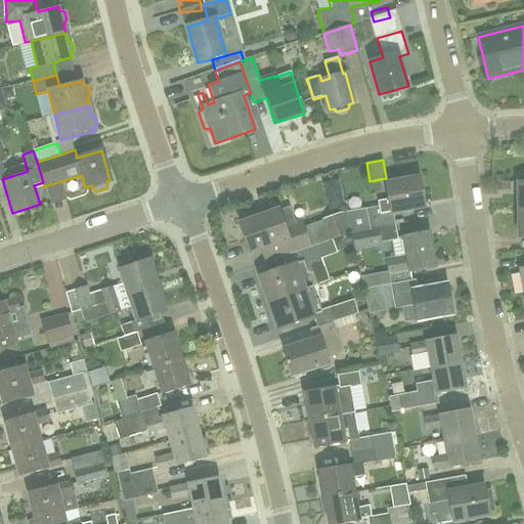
[(390,212),(424,206),(419,177),(385,183),(388,199),(377,201),(379,214),(390,212)]
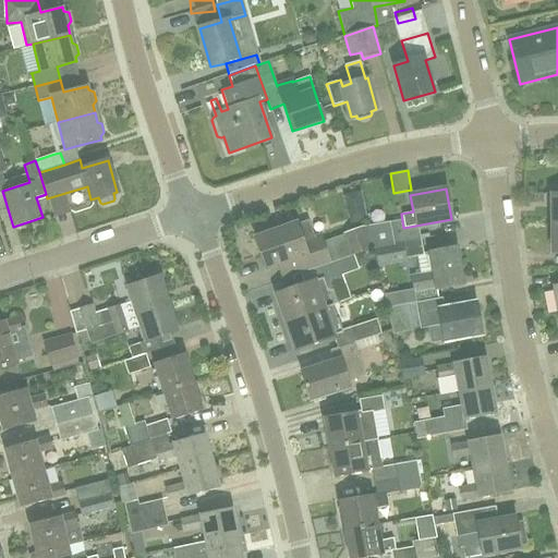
[(351,223),(367,220),(362,193),(344,196),(351,223)]
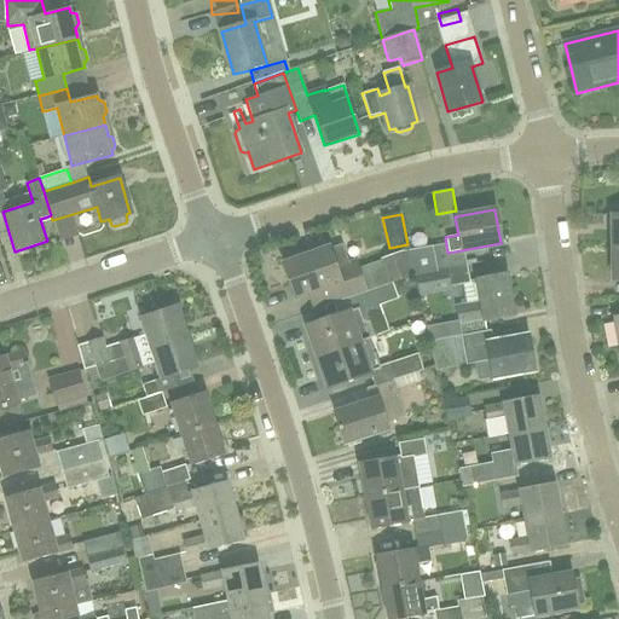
[(316,310),(363,294),(392,284),(412,277),(412,276),(416,276),(415,275),(411,250),(404,252),(404,250),(357,268),(354,262),(348,265),(341,244),(284,265),(296,298),(310,293),(316,310)]
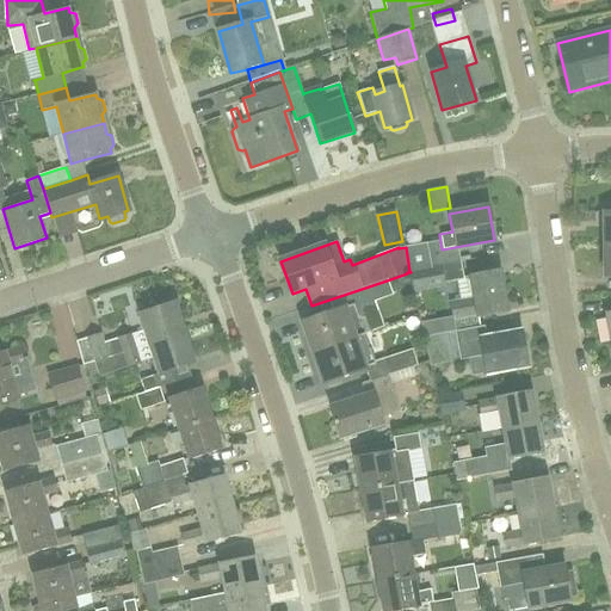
[(460,267),(488,261),(486,246),(457,252),(460,267)]
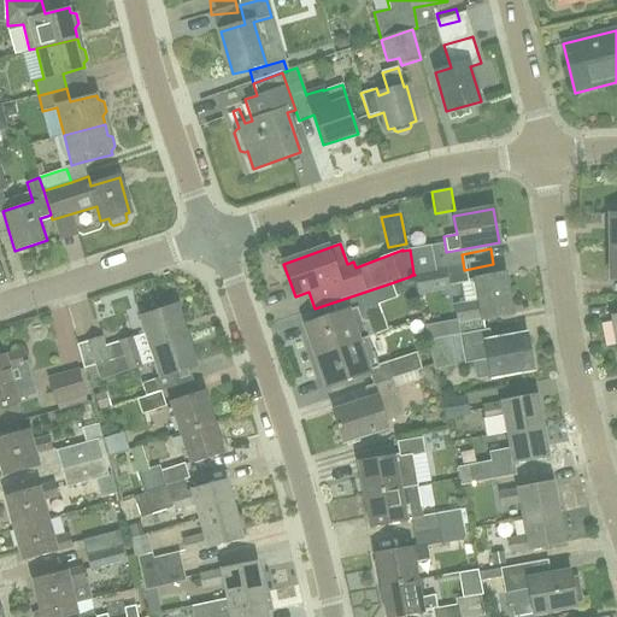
[(413,274),(415,275),(418,295),(450,289),(448,287),(446,268),(434,270),(413,274)]
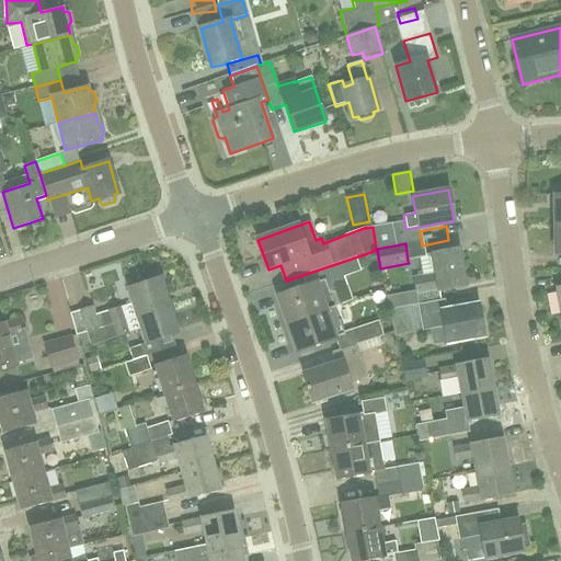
[(416,294),(418,300),(418,305),(441,300),(439,290),(466,285),(459,249),(433,253),(436,274),(414,278),(418,293),(416,294)]
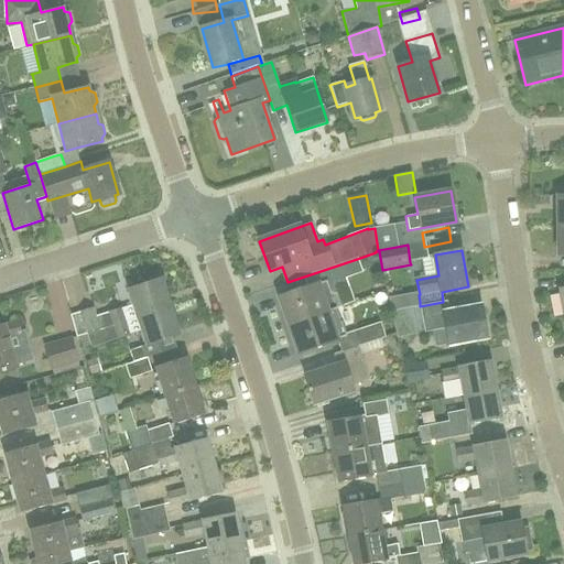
[(362,273),(357,259),(331,268),(335,282),(362,273)]
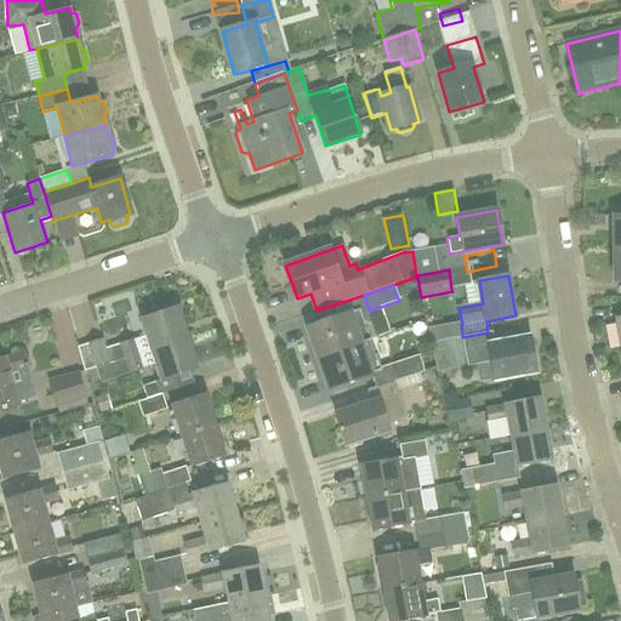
[(152,349),(186,339),(176,308),(142,319),(147,335),(152,349)]
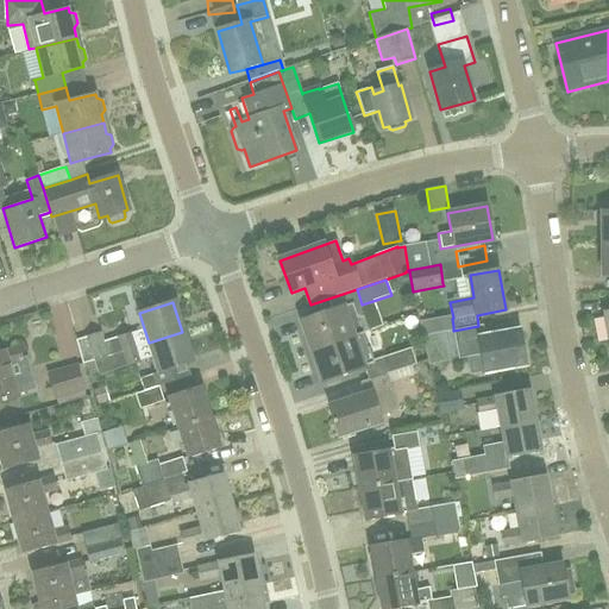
[(309,351),(362,334),(351,305),(300,324),(309,351)]
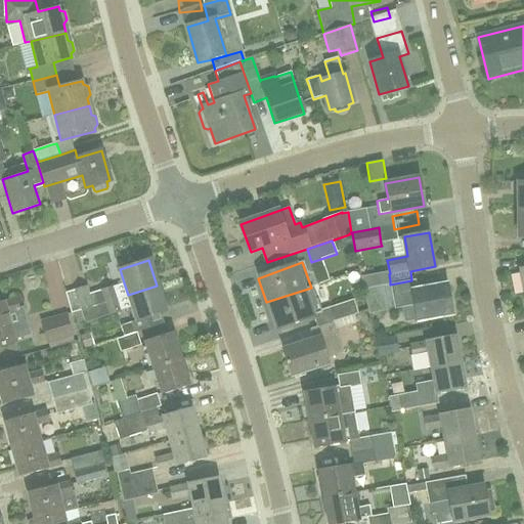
[(416,280),(411,280),(390,285),(390,280),(362,286),(363,290),(368,314),(387,311),(395,309),(395,310),(416,306),(419,320),(452,313),(447,285),(417,290),(416,280)]
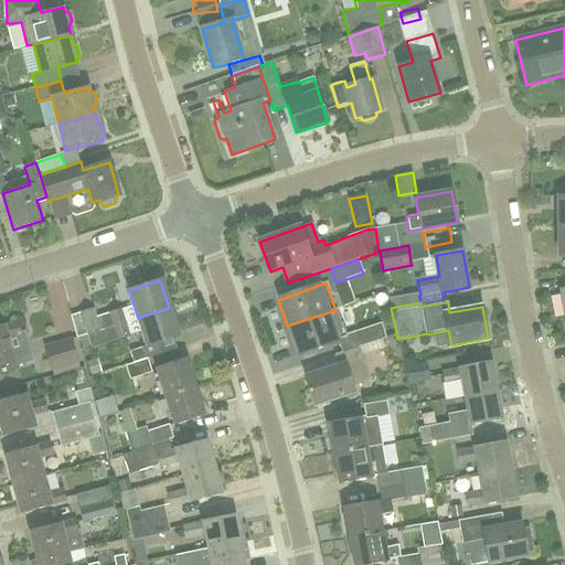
[(107,312),(108,312),(96,317),(93,307),(80,310),(80,311),(72,313),(78,337),(86,334),(126,321),(121,309),(121,308),(107,312)]
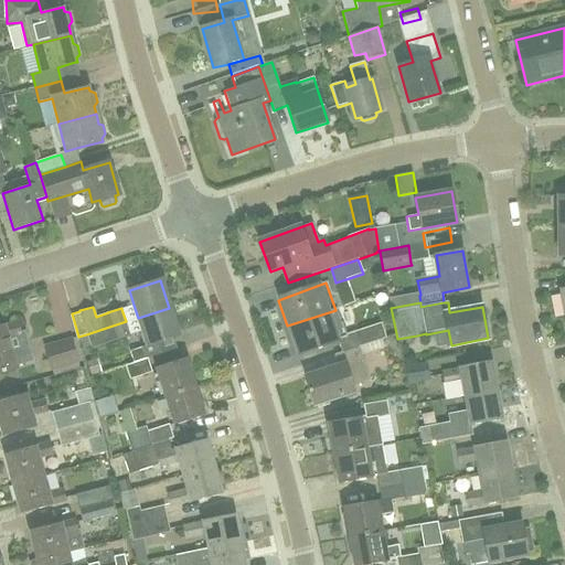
[(126,321),(86,334),(91,348),(91,349),(116,340),(116,341),(142,331),(147,345),(144,347),(141,348),(130,351),(134,363),(125,365),(125,366),(148,360),(147,359),(174,350),(171,338),(178,336),(169,308),(138,318),(126,321)]
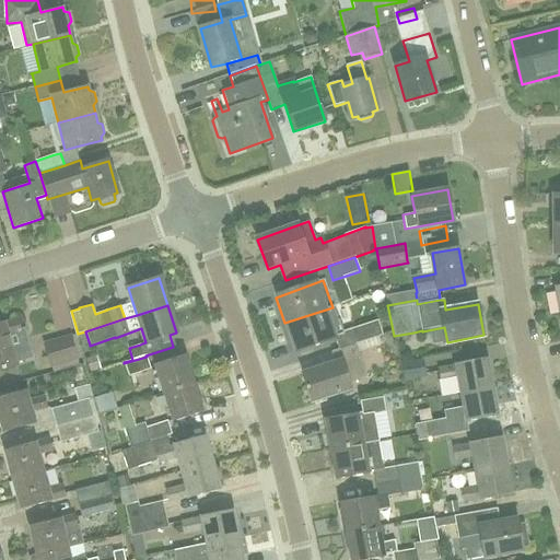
[(377,321),(341,333),(333,307),(284,323),(294,352),(334,338),(338,350),(357,345),(378,338),(377,337),(383,335),(377,321)]
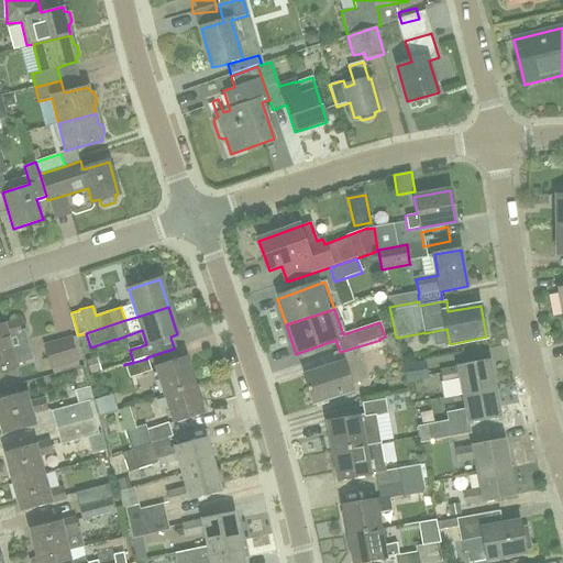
[(8,334),(20,331),(17,320),(0,324),(0,372),(18,368),(17,364),(33,360),(29,345),(12,350),(8,334)]
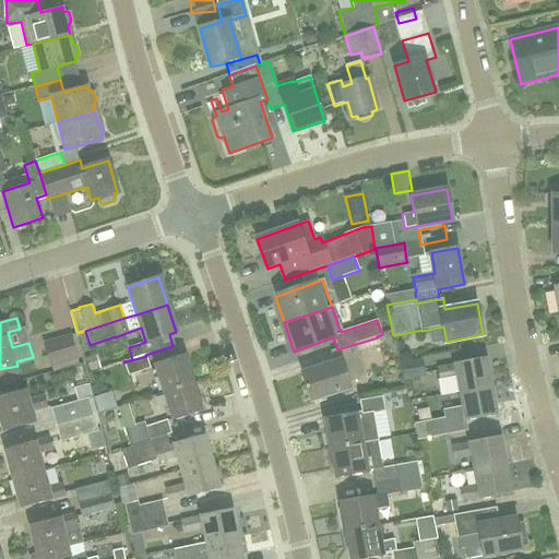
[(71,334),(43,343),(50,368),(51,368),(52,371),(79,364),(78,360),(79,360),(71,334)]
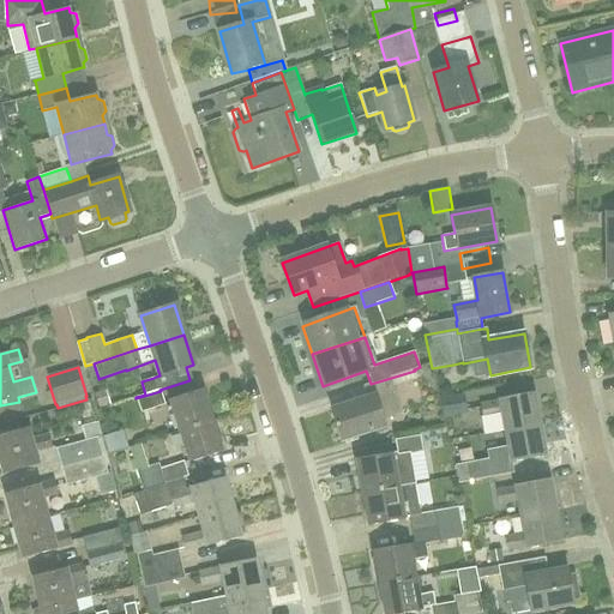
[(391,378),(371,384),(363,386),(367,398),(331,410),(341,440),(385,426),(383,420),(395,416),(390,399),(397,397),(393,386),(391,378)]
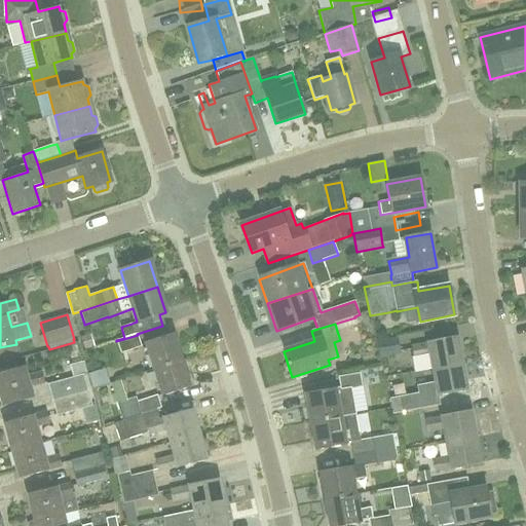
[(138,335),(116,341),(120,353),(141,346),(138,335)]
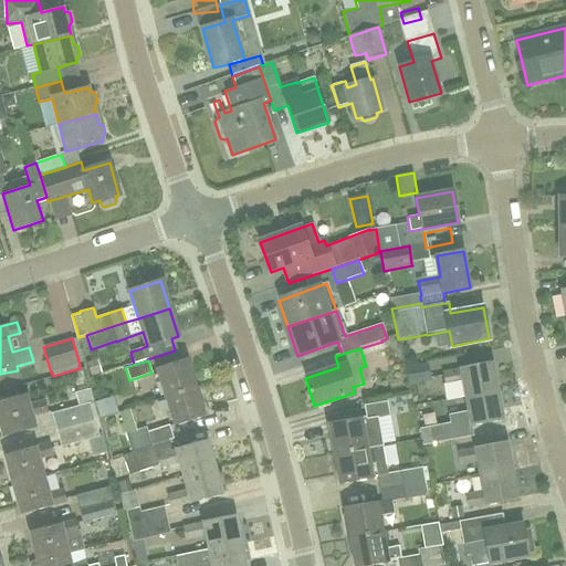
[(165,399),(196,389),(187,360),(155,370),(165,399)]
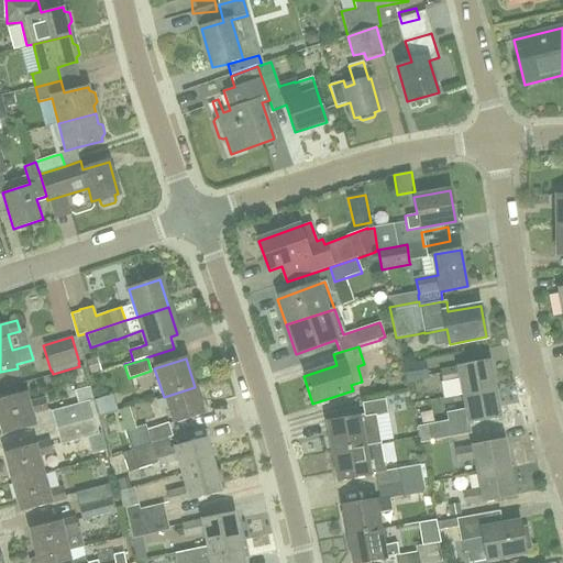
[(426,361),(422,361),(410,364),(403,366),(407,384),(429,379),(426,361)]
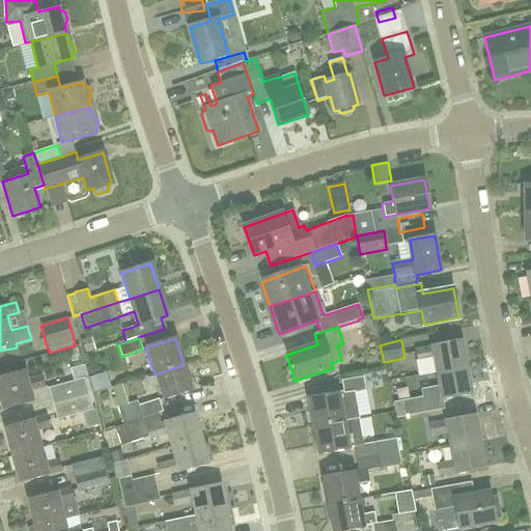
[(437,372),(467,367),(463,340),(431,345),(431,347),(416,350),(418,362),(435,359),(437,372)]
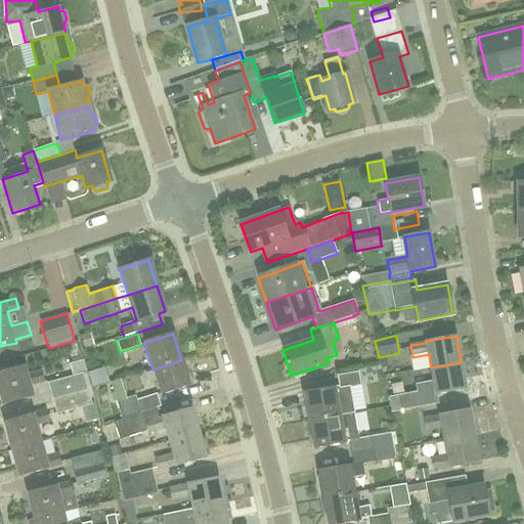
[(93,360),(80,364),(85,378),(97,373),(93,360)]
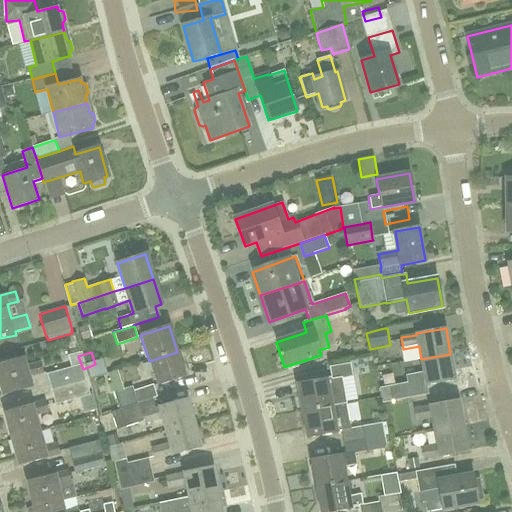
[(177,352),(149,361),(157,387),(186,378),(177,352)]
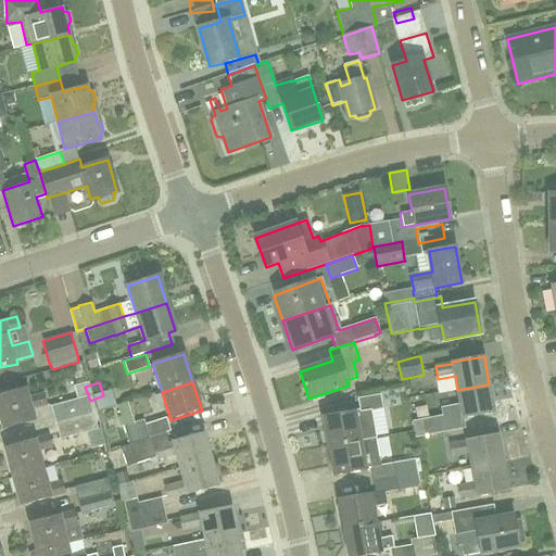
[(489,384),(457,390),(459,405),(443,408),(445,421),(462,418),(462,419),(494,414),(489,384)]
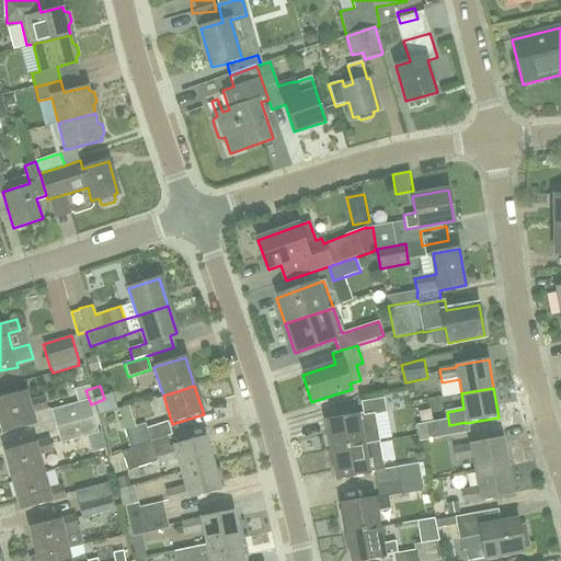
[(0,418),(4,433),(34,424),(31,413),(46,409),(43,398),(27,402),(24,392),(0,399),(0,418)]
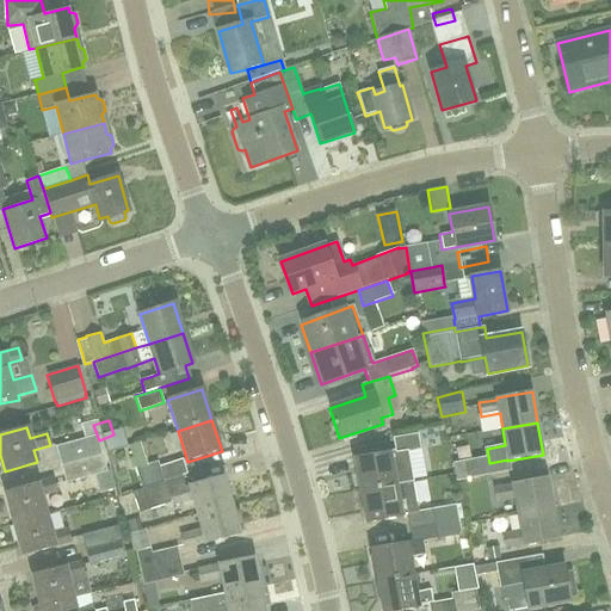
[(355,458),(360,491),(397,485),(413,482),(407,451),(420,449),(418,433),(393,438),(395,451),(355,458)]
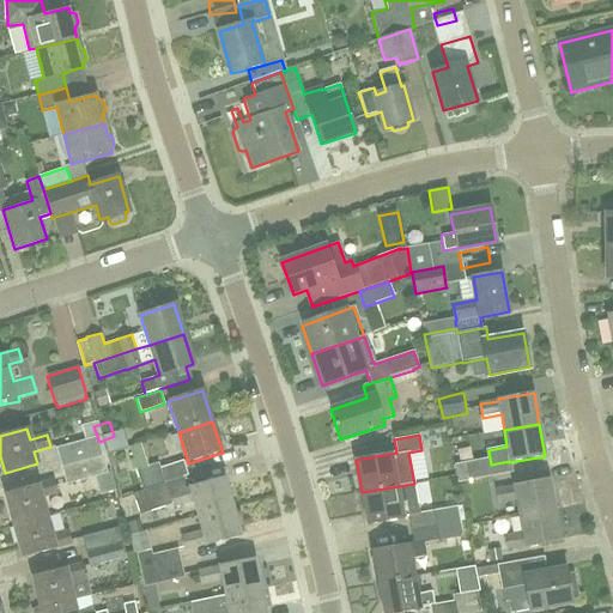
[(61,467),(102,455),(97,437),(55,449),(61,467)]
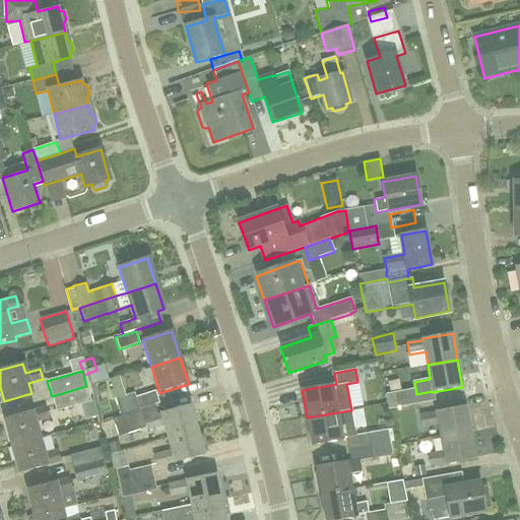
[(91,401),(86,386),(52,396),(56,411),(91,401)]
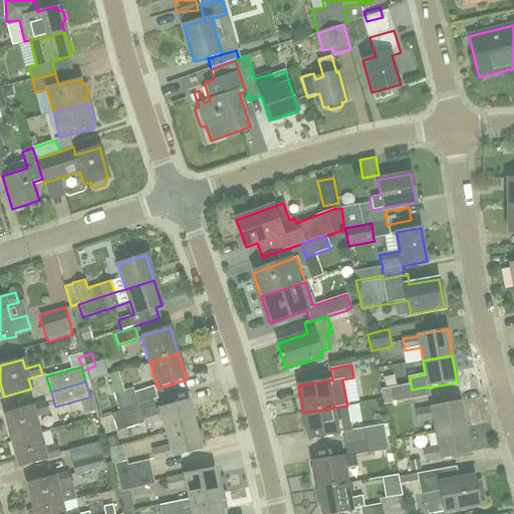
[(125,383),(111,389),(115,401),(130,397),(125,383)]
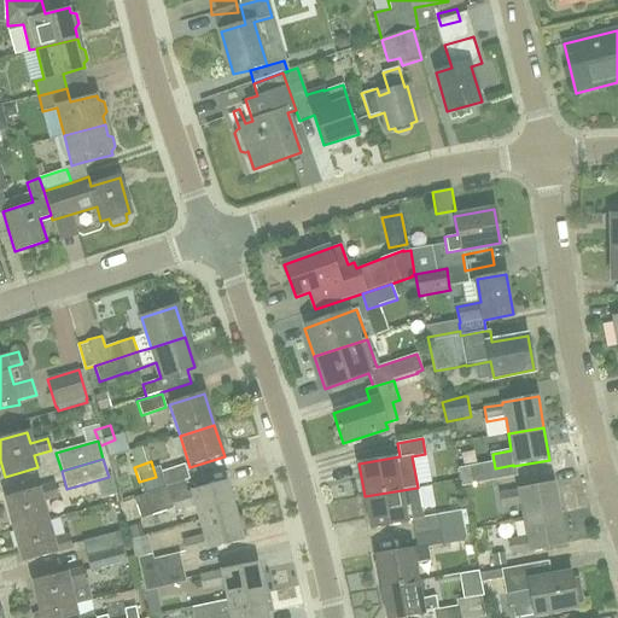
[(185,465),(161,472),(165,488),(190,479),(185,465)]
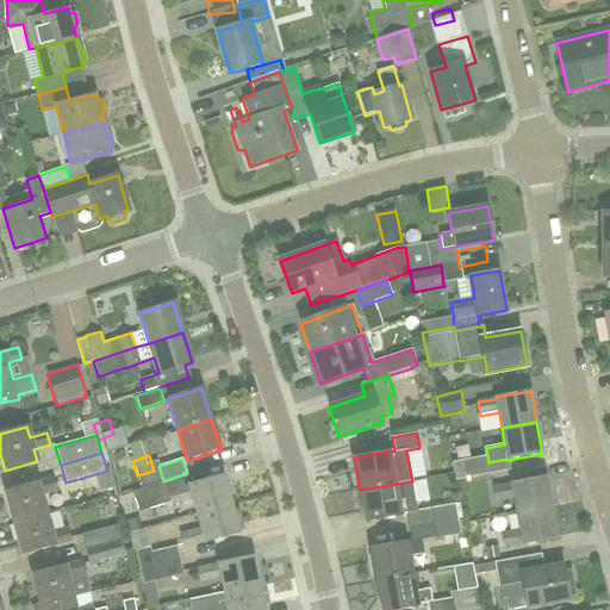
[(193,500),(197,514),(232,504),(224,475),(191,484),(187,473),(163,481),(153,485),(132,492),(139,512),(170,502),(172,506),(193,500)]
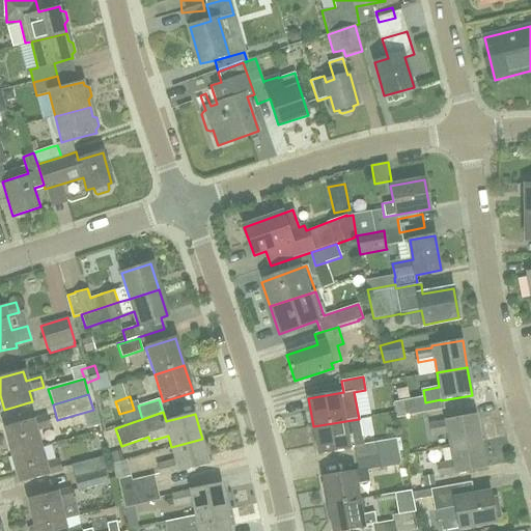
[(11,455),(42,447),(36,429),(50,426),(47,415),(4,427),(11,455)]
